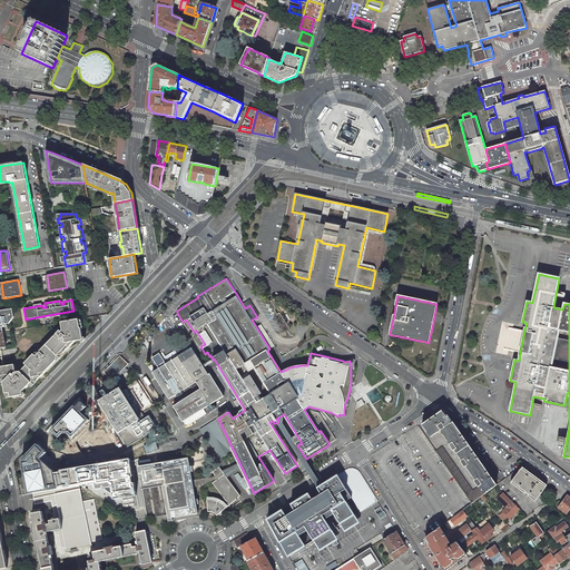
[(0,333),(3,333),(2,327),(8,326),(7,324),(9,324),(13,316),(12,308),(8,310),(6,314),(1,311),(0,311),(0,333)]
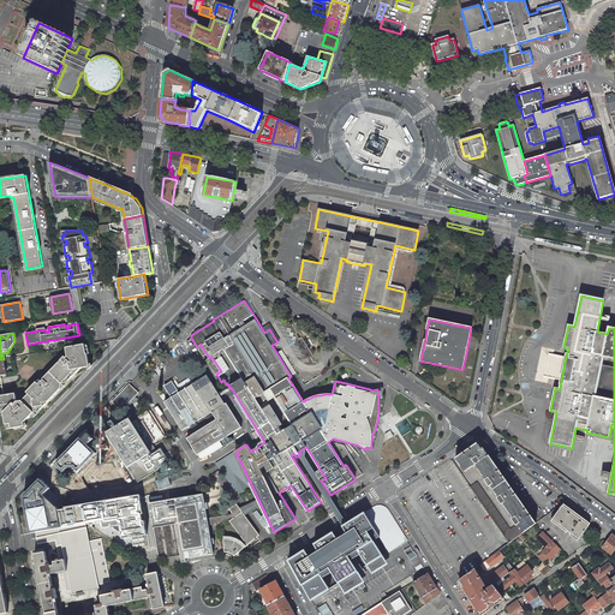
[(79,335),(39,342),(39,345),(45,344),(45,345),(54,344),(54,342),(65,340),(65,341),(73,340),(73,339),(79,338),(79,335)]
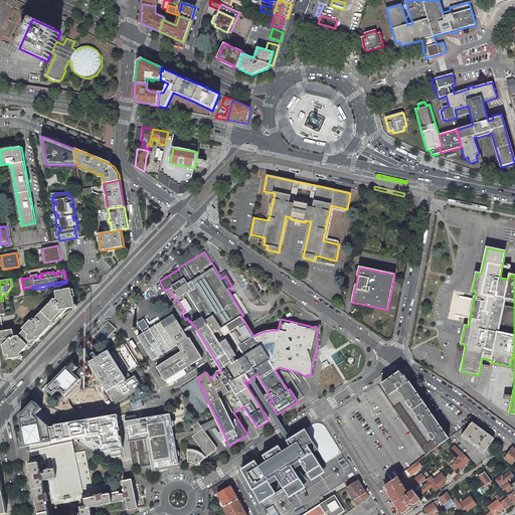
[(5,356),(6,359),(12,358),(21,357),(20,354),(21,354),(31,343),(32,345),(51,326),(49,324),(54,319),(56,320),(60,316),(67,309),(74,308),(73,297),(72,297),(71,289),(55,292),(56,299),(55,300),(54,299),(36,318),(32,322),(31,320),(24,327),(26,328),(18,336),(14,337),(13,330),(0,331),(0,340),(0,341),(3,344),(5,356)]
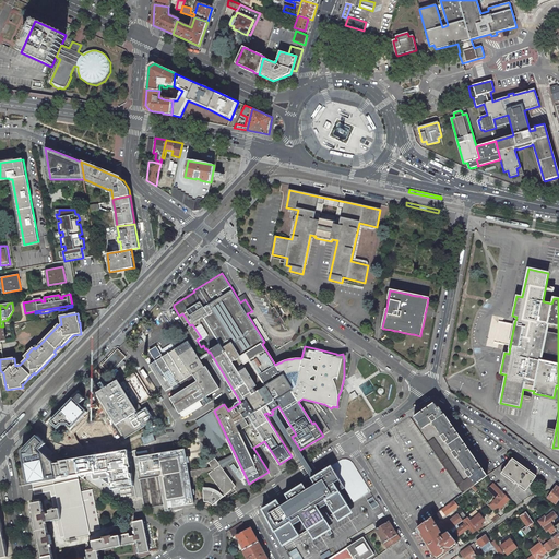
[(204,367),(188,341),(150,365),(166,391),(187,378),(191,385),(170,399),(179,414),(204,399),(205,401),(204,402),(204,403),(204,404),(205,404),(206,405),(206,404),(212,402),(212,401),(212,400),(212,399),(211,399),(210,399),(209,399),(207,396),(219,389),(205,367),(204,367)]
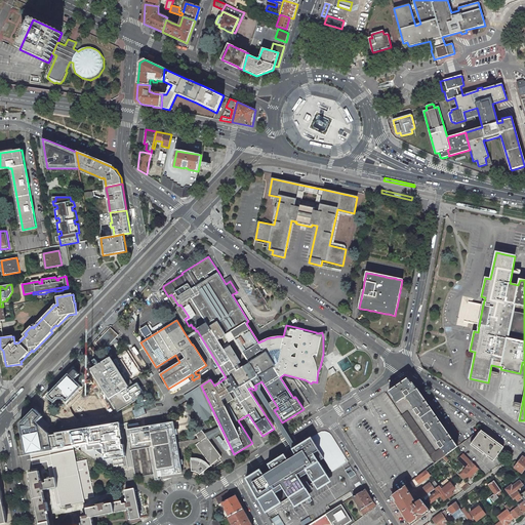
[(119,335),(111,327),(95,342),(104,351),(119,335)]
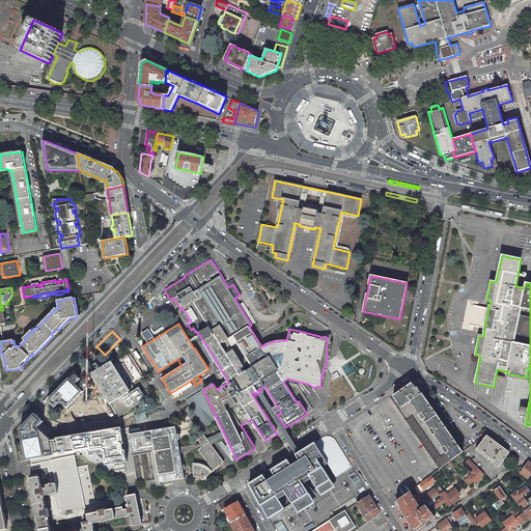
[(346,376),(357,370),(351,361),(341,367),(346,376)]
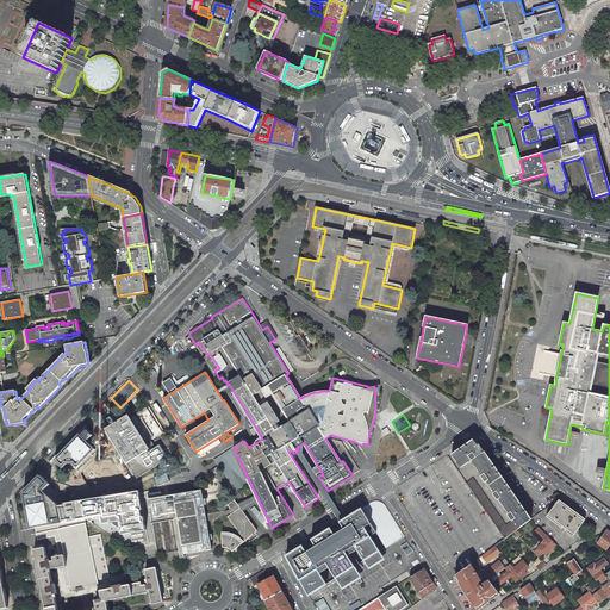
[(104,431),(116,450),(135,480),(166,460),(157,447),(147,454),(145,453),(149,452),(126,417),(116,424),(112,425),(104,431)]
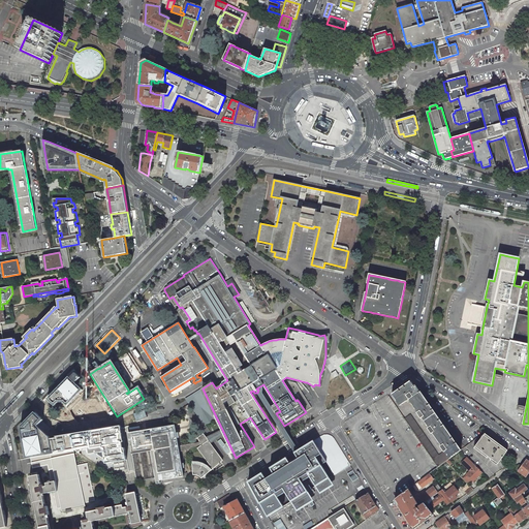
[(69,377),(48,399),(55,406),(58,402),(63,402),(67,406),(83,390),(75,382),(81,377),(75,373),(70,378),(69,377)]
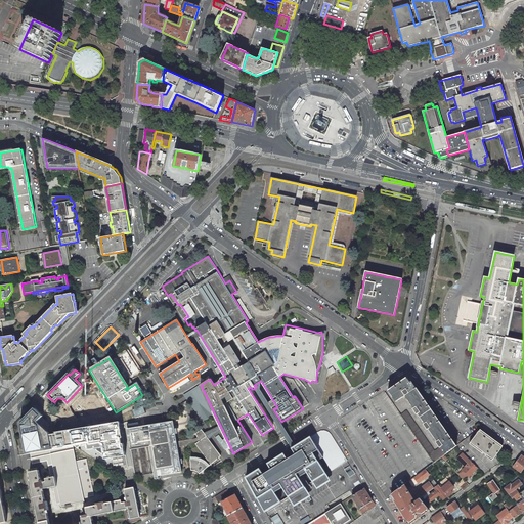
[(441,447),(445,453),(455,446),(456,446),(411,381),(410,382),(407,379),(401,383),(400,382),(388,390),(396,401),(402,397),(403,398),(406,397),(413,408),(417,415),(418,413),(425,424),(424,424),(428,429),(437,441),(436,442),(440,447),(441,447)]
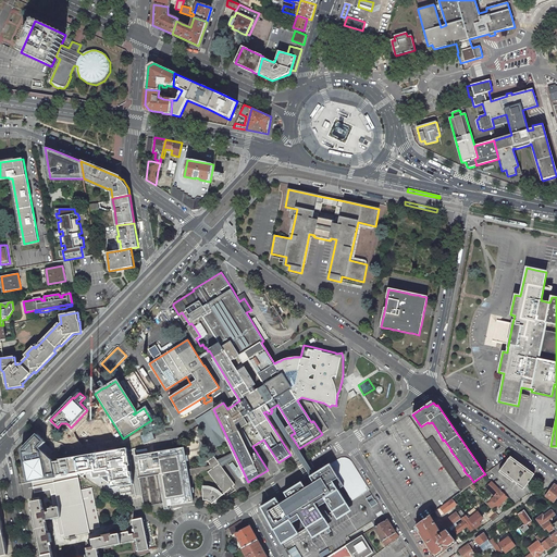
[(196,420),(215,446),(221,444),(225,441),(211,410),(196,420)]
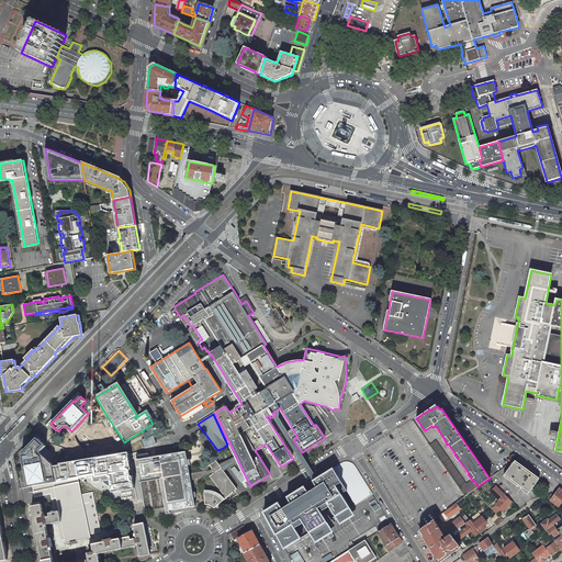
[(32,486),(56,482),(54,467),(54,464),(51,463),(53,458),(49,454),(46,456),(45,452),(44,453),(42,450),(45,447),(46,447),(37,438),(31,445),(32,446),(23,454),(29,482),(27,482),(29,487),(32,486)]
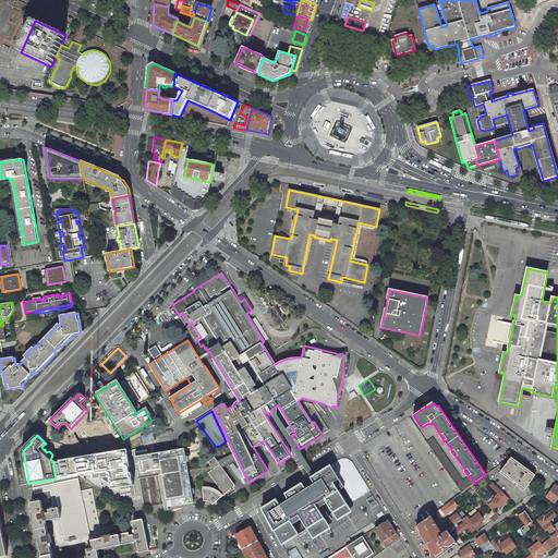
[(433,437),(426,441),(441,463),(450,475),(462,493),(471,486),(474,483),(470,476),(469,476),(463,481),(433,437)]
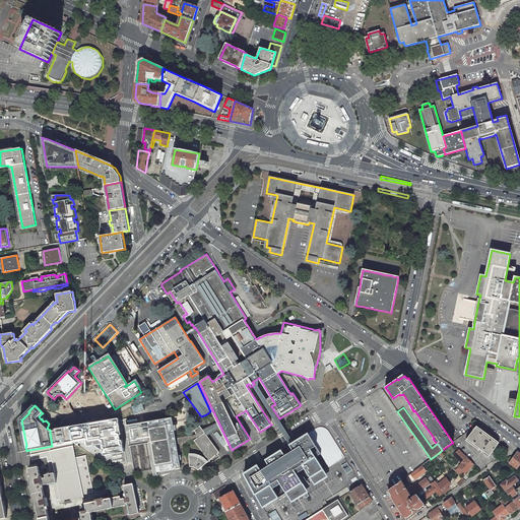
[(21,420),(29,412),(28,411),(19,419),(25,446),(26,446),(21,420)]
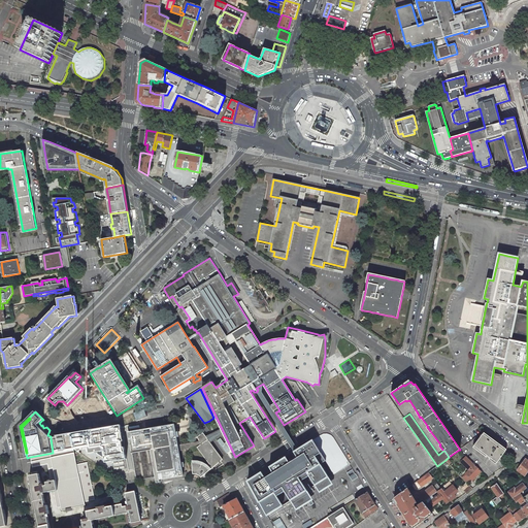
[(46,427),(50,430),(50,427),(42,420),(39,423),(41,426),(42,425),(43,428),(46,427)]
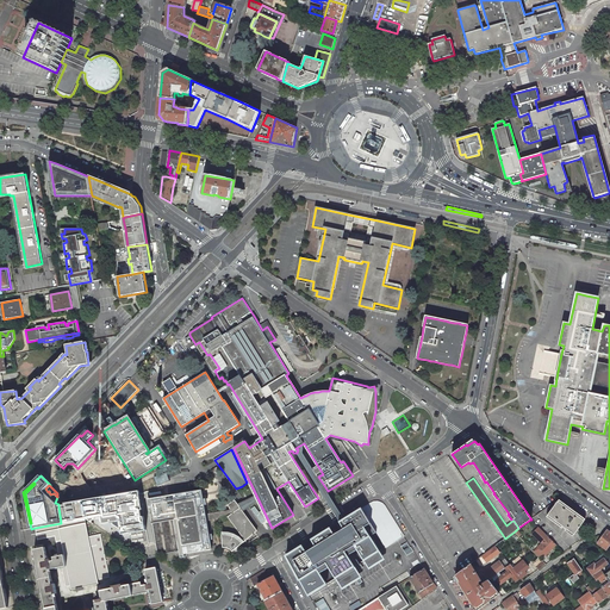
[(67,505),(58,506),(61,523),(85,520),(86,520),(92,523),(94,518),(103,517),(104,524),(112,522),(112,524),(122,530),(123,535),(147,530),(139,491),(67,504),(67,505)]
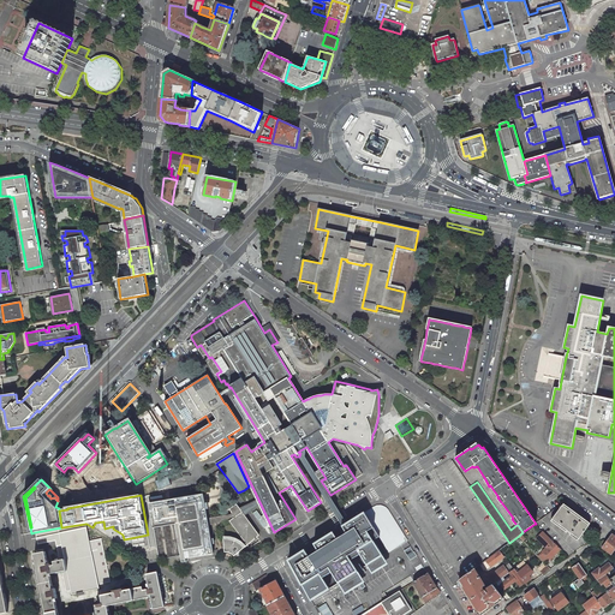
[(159,559),(168,557),(169,565),(173,563),(199,559),(198,554),(212,553),(201,495),(149,503),(159,559)]
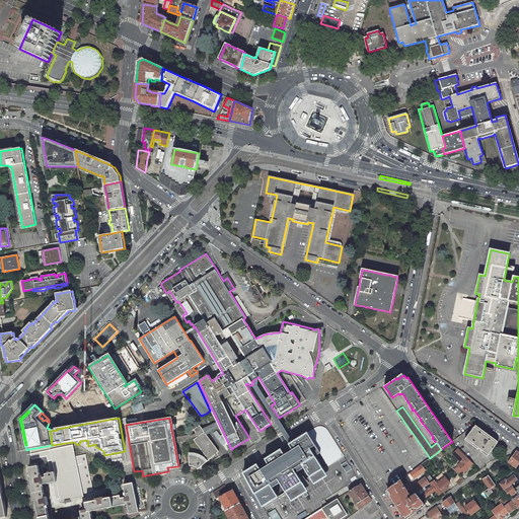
[(466,438),(489,455),(497,443),(474,426),(473,428),(473,427),(472,429),(466,438)]
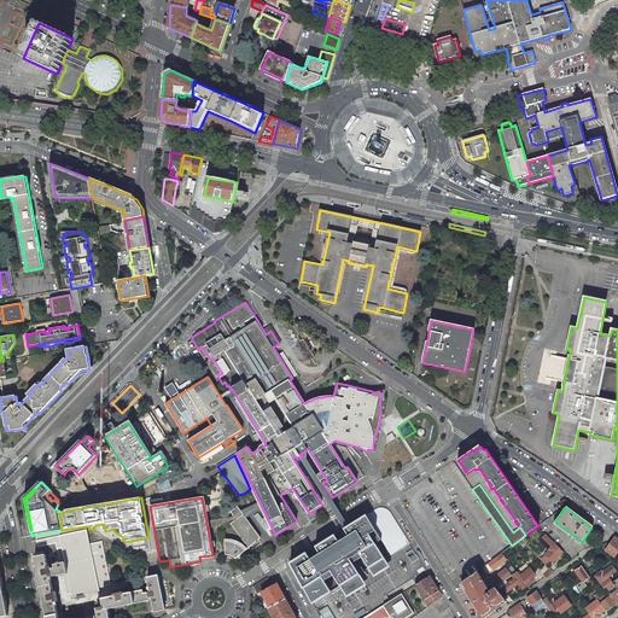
[(243,513),(242,516),(260,538),(262,536),(243,513)]
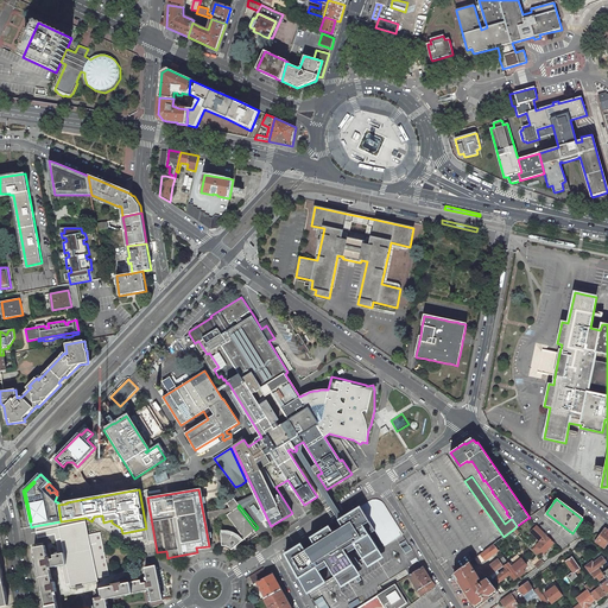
[(228,544),(232,549),(246,537),(255,530),(238,507),(233,511),(233,512),(229,515),(229,518),(228,520),(226,520),(223,520),(222,514),(219,514),(222,529),(222,545),(228,544)]
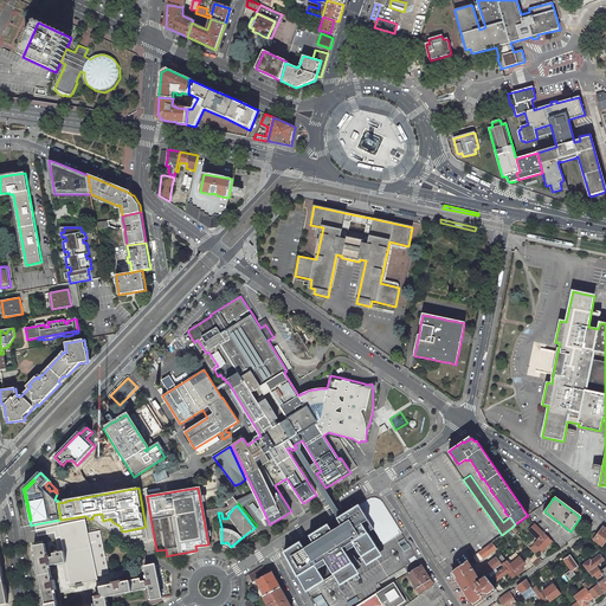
[(303,546),(287,556),(304,588),(323,577),(316,565),(324,560),(333,572),(345,563),(347,562),(345,558),(349,555),(345,547),(349,545),(356,556),(362,553),(372,547),(365,535),(371,532),(359,510),(343,521),(337,524),(339,527),(330,533),(328,530),(311,540),(314,543),(308,547),(304,548),(303,546)]
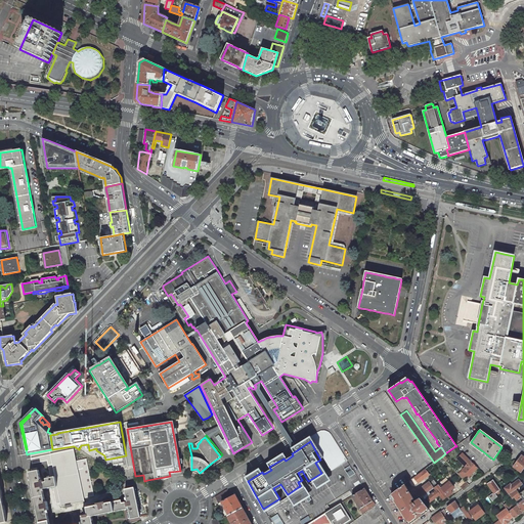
[(47,461),(51,477),(55,477),(57,486),(53,487),(56,504),(60,503),(61,507),(66,506),(66,508),(71,507),(70,505),(85,501),(84,497),(94,495),(86,459),(76,461),(73,446),(52,449),(30,453),(33,464),(47,461)]
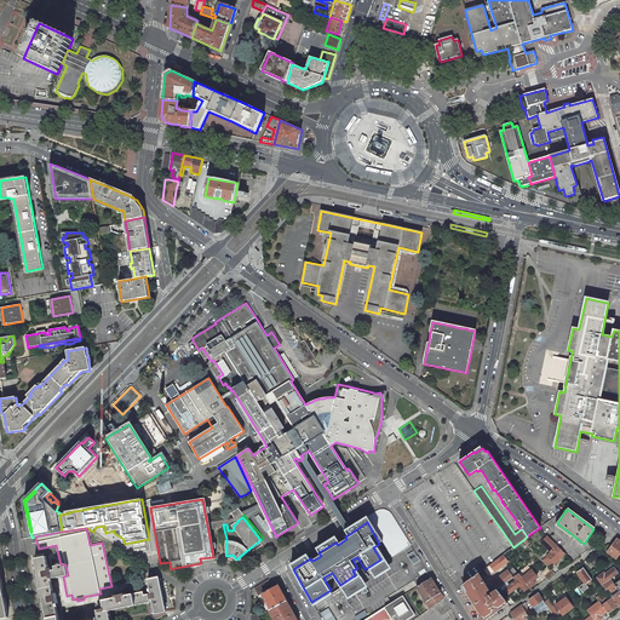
[(549,549),(552,551),(557,546),(555,543),(547,537),(541,543),(547,549),(549,549)]
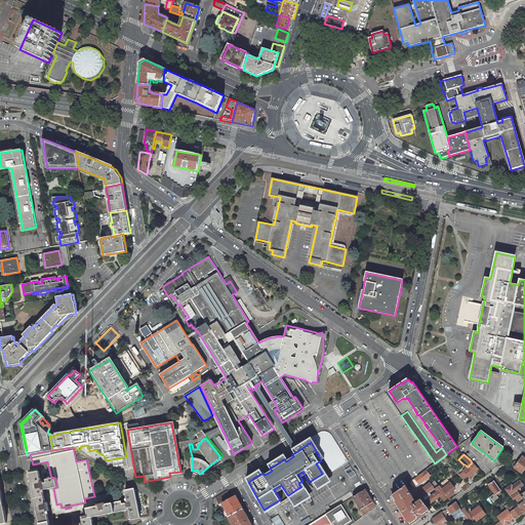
[(522,474),(524,469),(524,457),(522,456),(517,462),(514,468),(522,474)]
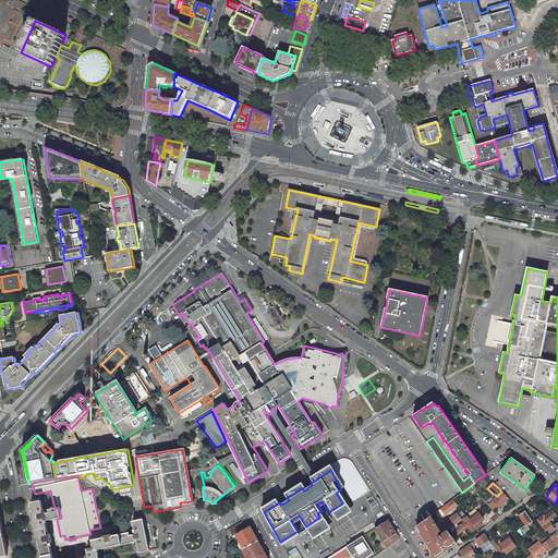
[(499,508),(509,498),(501,492),(497,496),(492,500),(499,508)]
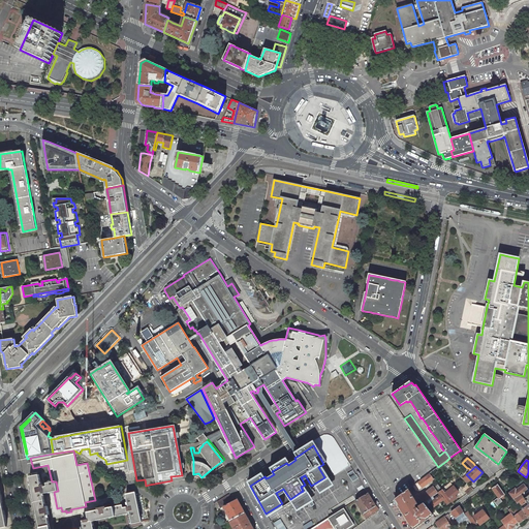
[(423,488),(434,478),(430,473),(422,479),(417,481),(423,488)]
